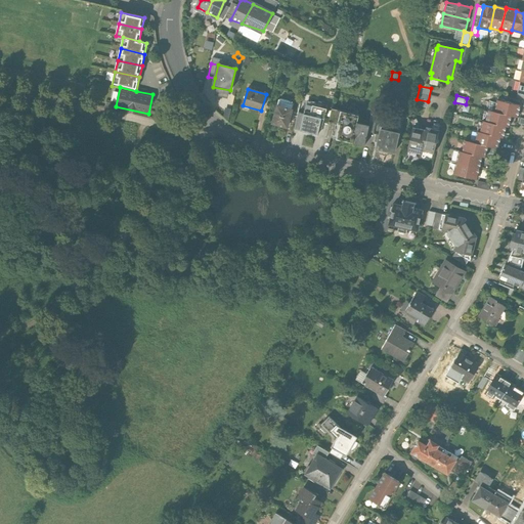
[(280,99),(278,100),(276,105),(277,105),(272,123),(287,127),(289,122),(291,123),(294,112),(291,112),(293,104),(292,102),(280,99)]
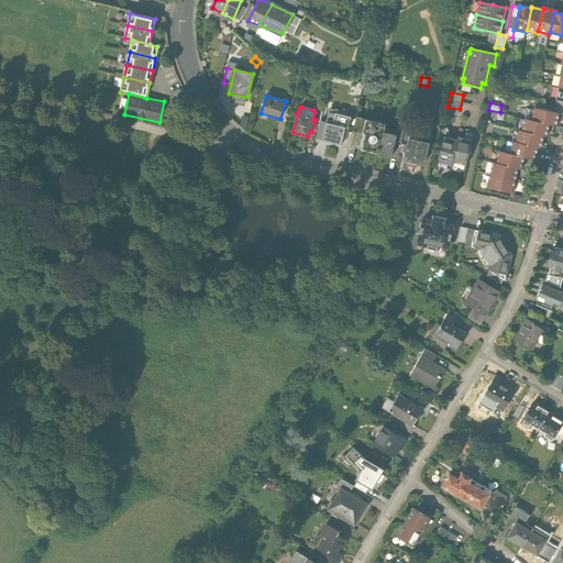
[(536,108),(532,120),(550,124),(556,127),(560,113),(536,108)]
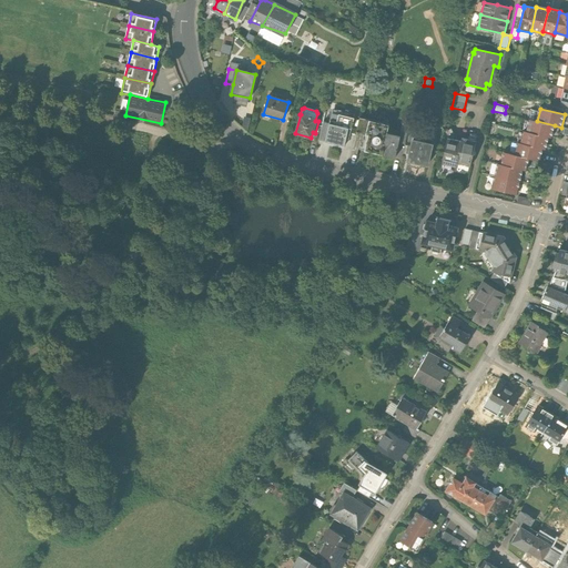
[(356,133),(366,135),(369,121),(359,119),(356,133)]
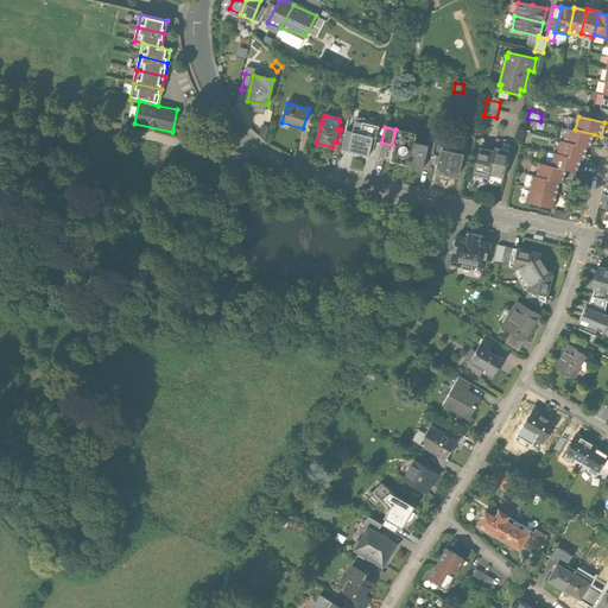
[(590,147),(594,134),(575,130),(568,128),(565,141),(588,146),(590,147)]
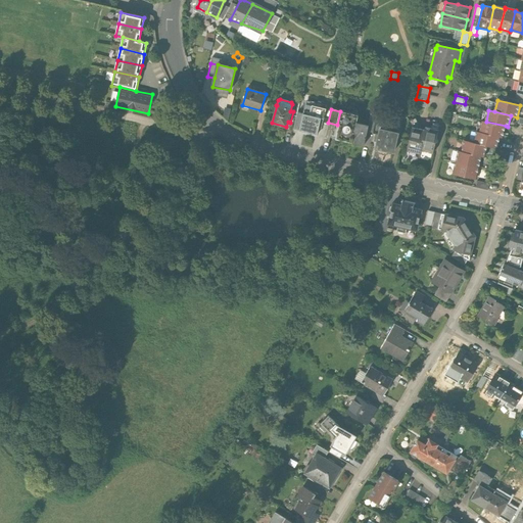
[(336,140),(352,143),(358,124),(360,115),(340,111),(337,125),(340,125),(336,140)]
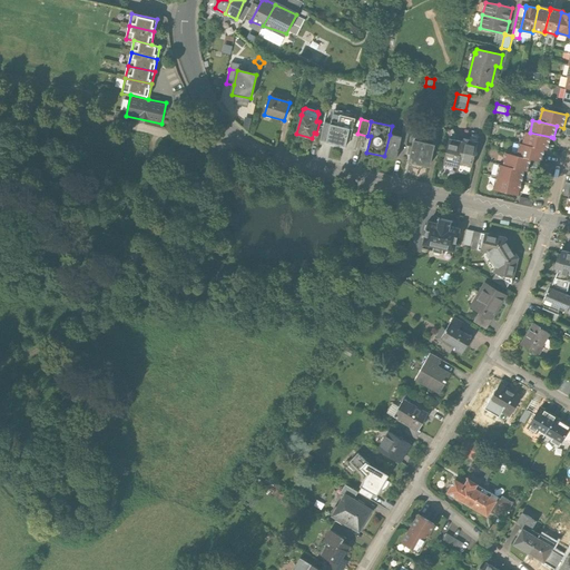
[(321,140),(326,141),(331,125),(324,123),(321,140)]
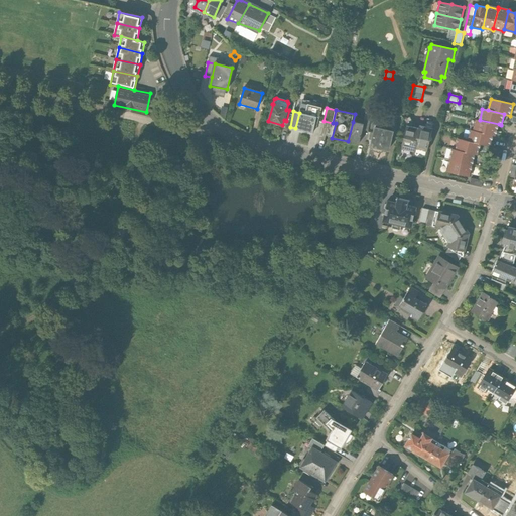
[(295,129),(313,133),(317,117),(299,113),(295,128),(295,129)]
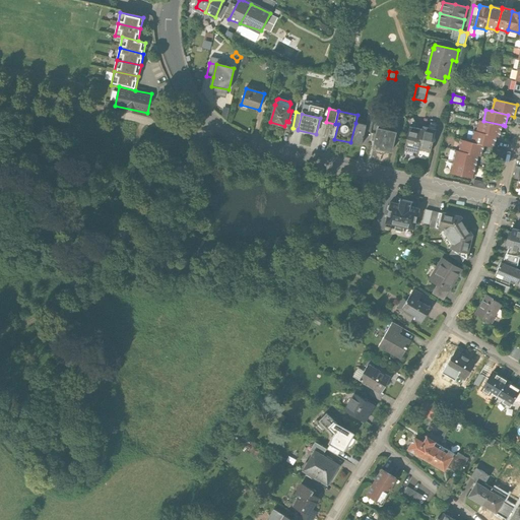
[(369,115),(367,125),(368,125),(366,131),(371,132),(374,116),(369,115)]
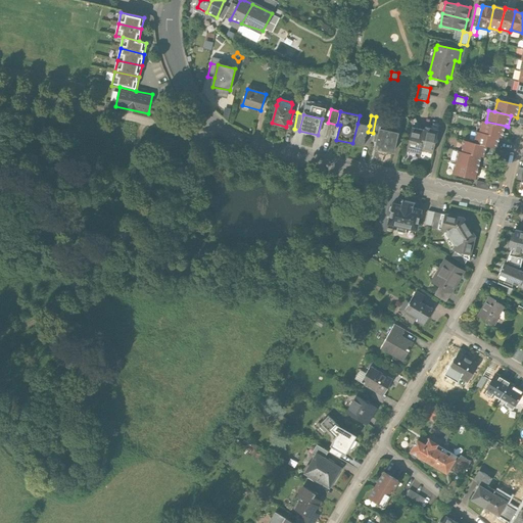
[(503,138),(506,126),(486,122),(483,121),(480,132),(501,137),(503,138)]
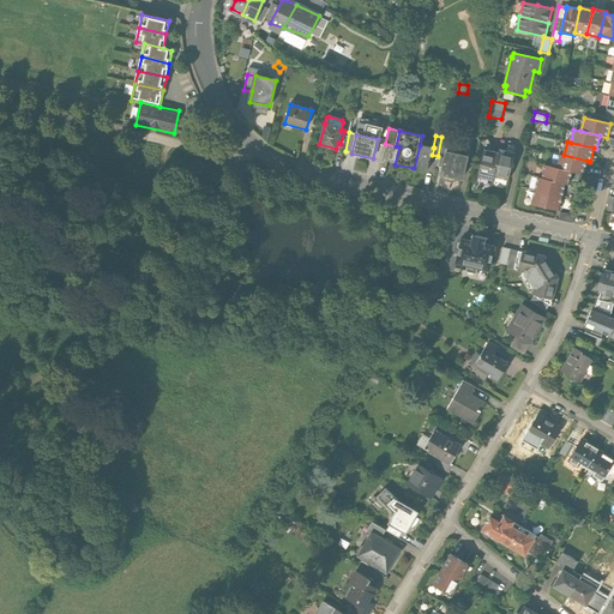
[(433,148),(420,145),(414,168),(428,172),(432,155),(434,148),(433,148)]
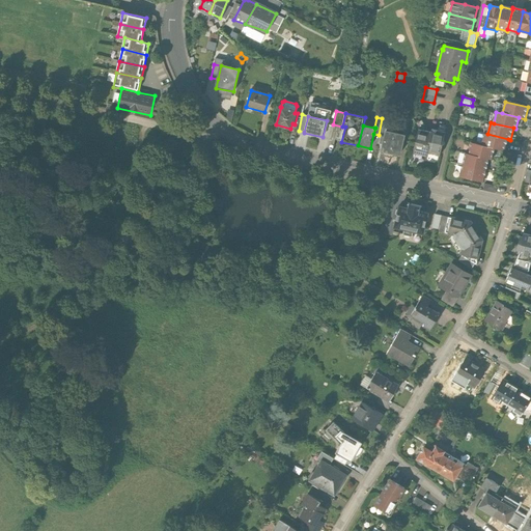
[(426,155),(426,151),(431,132),(418,129),(413,151),(426,155)]
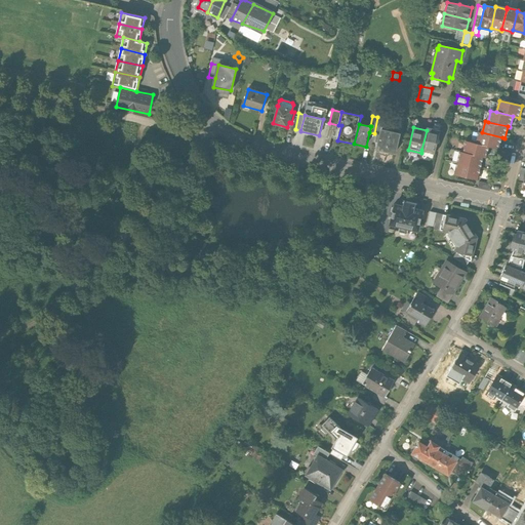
[(427,128),(427,130),(421,150),(434,153),(439,130),(427,128)]
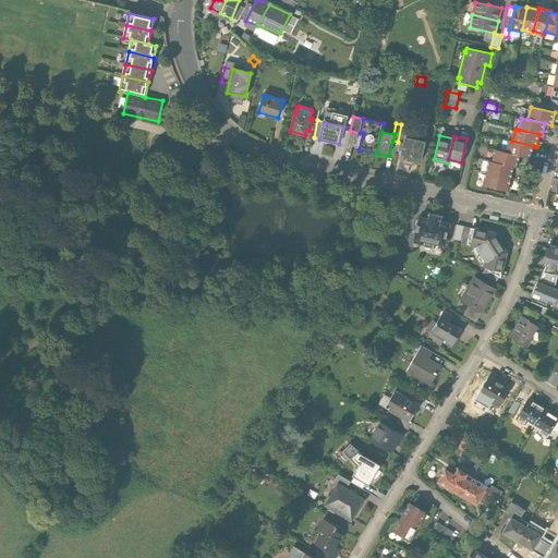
[(407,137),(401,159),(422,165),(426,143),(407,137)]
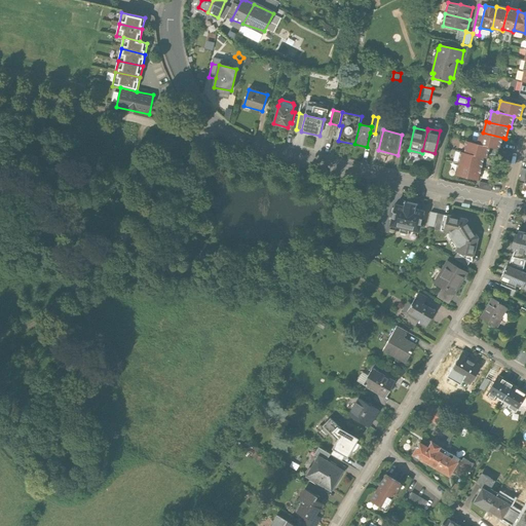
[(500,149),(503,138),(483,133),(481,133),(478,144),(490,147),(500,149)]
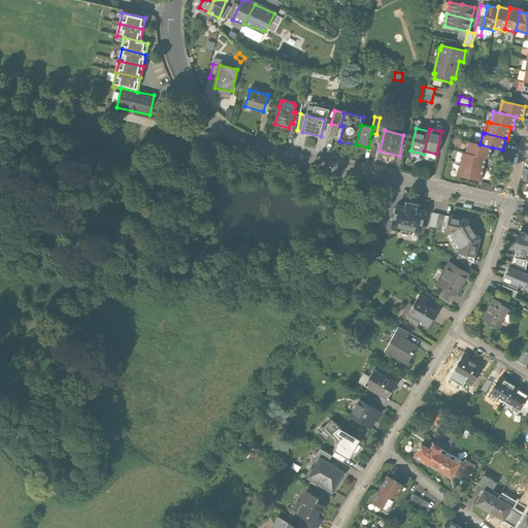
[(489,159),(492,147),(480,144),(469,142),(467,154),(486,158),(489,159)]
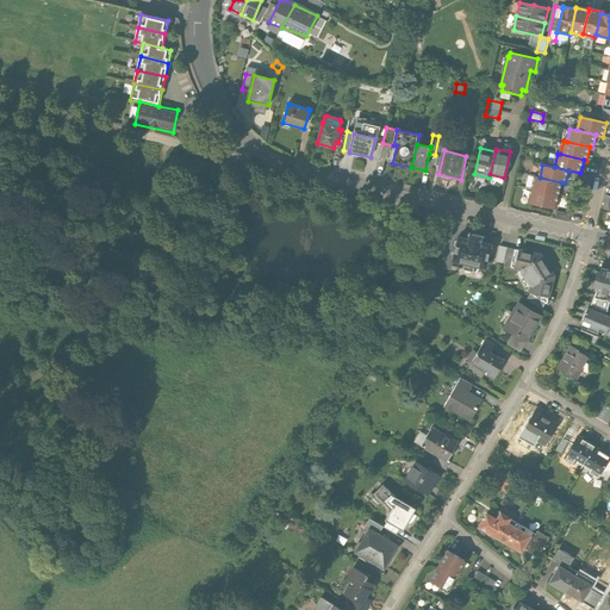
[(558,195),(561,182),(540,178),(535,176),(533,190),(558,195)]
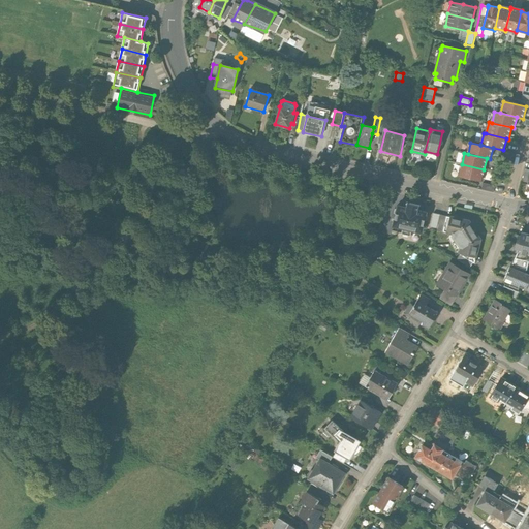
[(481,182),(484,169),(462,164),(459,177),(481,182)]
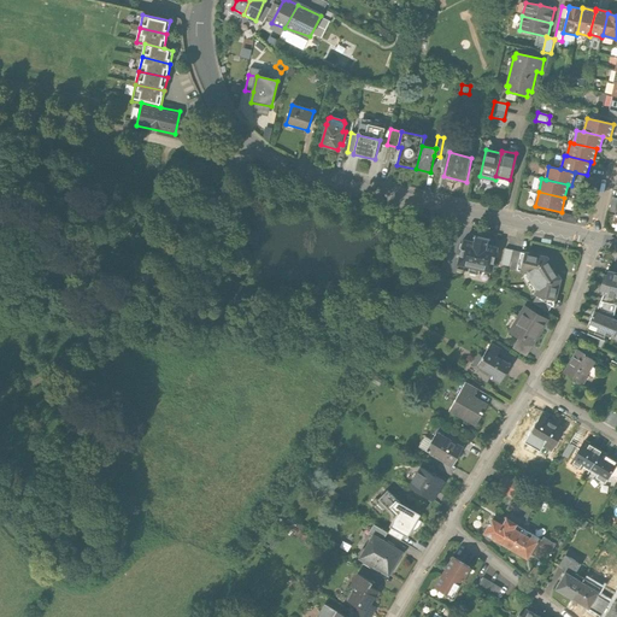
[(577,217),(563,213),(562,221),(576,224),(577,217)]
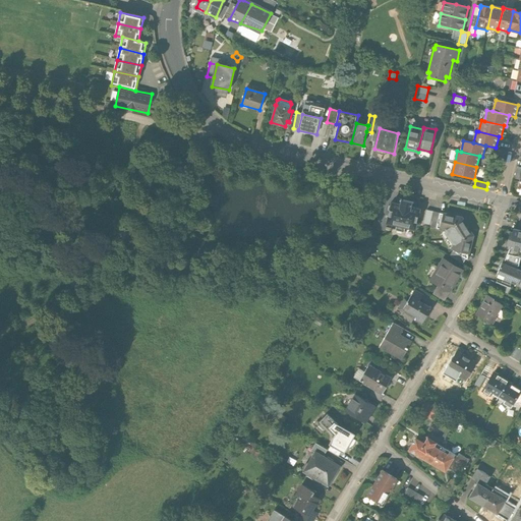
[(420,210),(392,203),(386,228),(394,230),(395,225),(415,230),(420,210)]
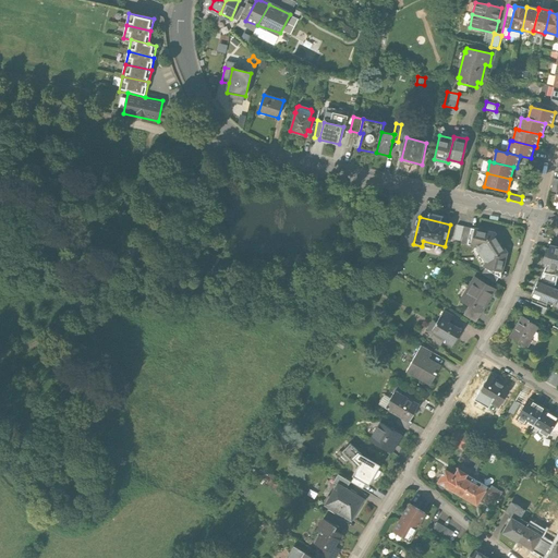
[(471,229),(464,227),(460,243),(468,245),(471,229)]
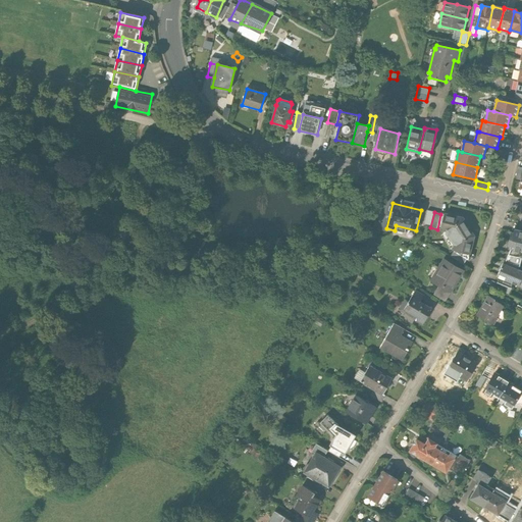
[(475,238),(464,219),(440,214),(437,229),(447,231),(456,247),(454,252),(467,260),(469,261),(475,238)]
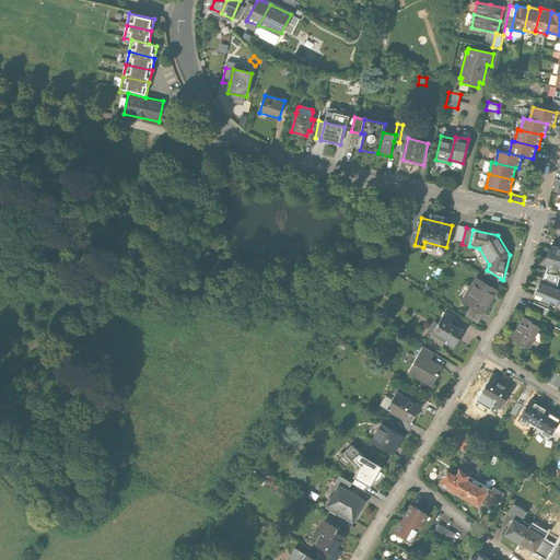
[(391,269),(401,249),(395,246),(384,266),(391,269)]
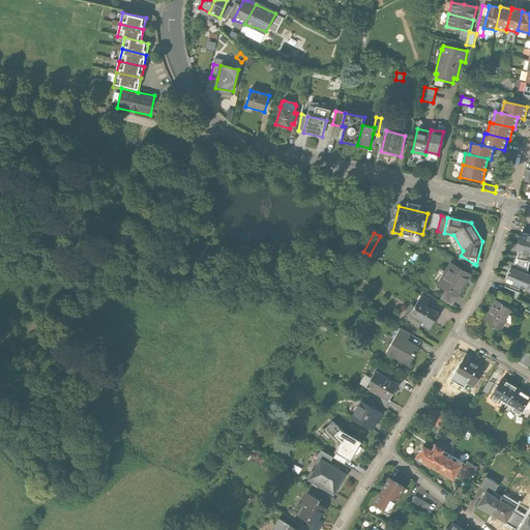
[(518,249),(517,253),(518,254),(529,256),(529,235),(521,233),(520,237),(518,236),(514,249),(518,249)]
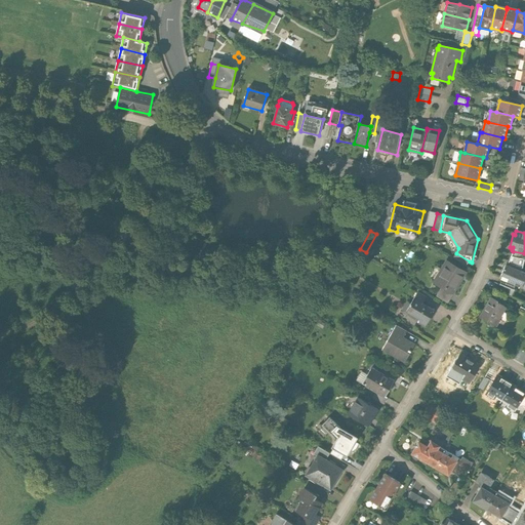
[(499,279),(522,288),(524,281),(524,273),(522,272),(524,257),(524,253),(513,251),(507,267),(506,266),(499,279)]
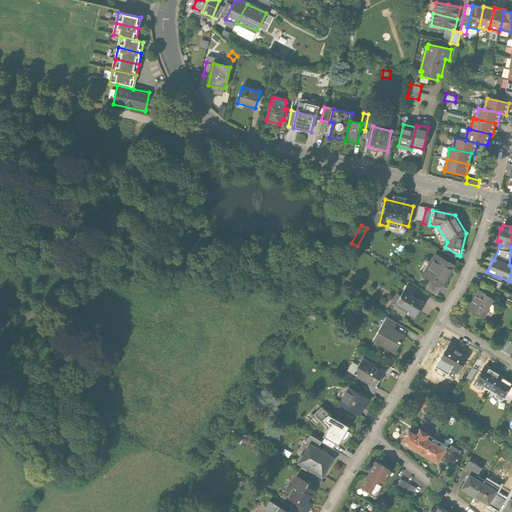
[(455,260),(458,255),(445,247),(442,252),(455,260)]
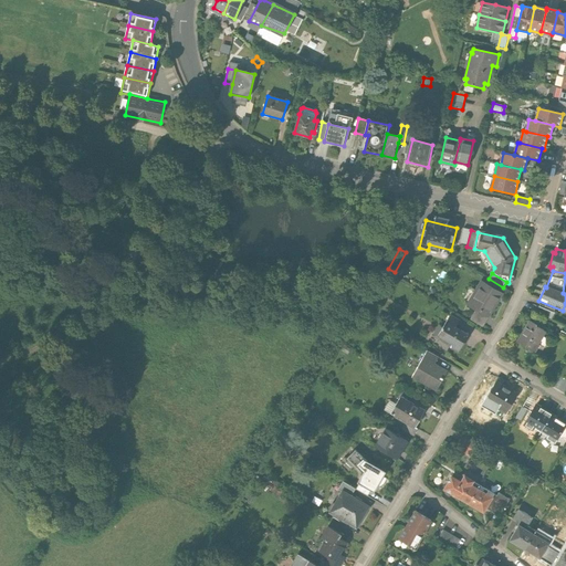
[(467,305),(477,311),(489,318),(503,294),(481,282),(467,305)]
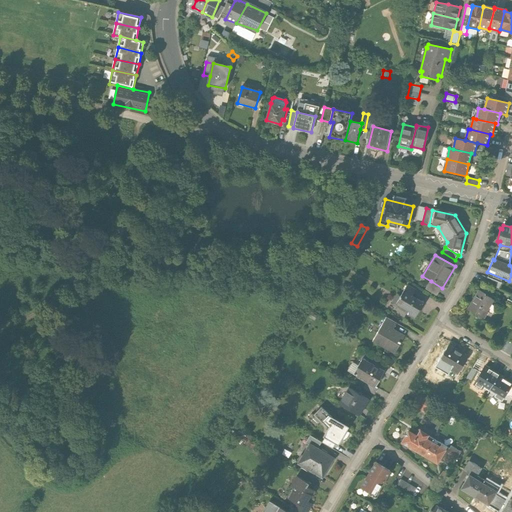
[(437,297),(442,288),(431,281),(425,290),(437,297)]
